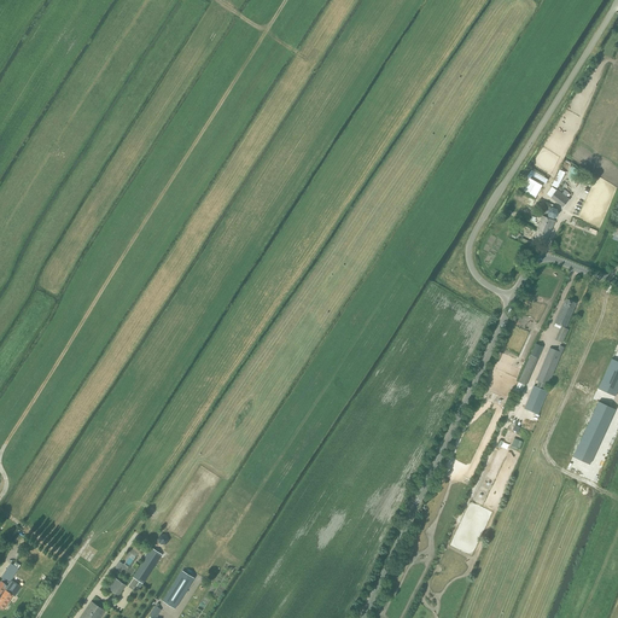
[(531,170),(530,174),(546,184),(548,180),(531,170)]
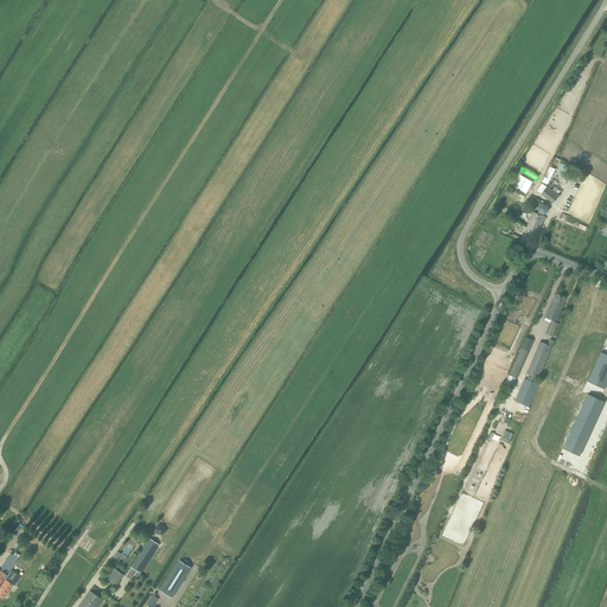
[(517,177),(512,186),(513,187),(521,191),(525,195),(531,184),(526,181),(519,178),(517,177)]
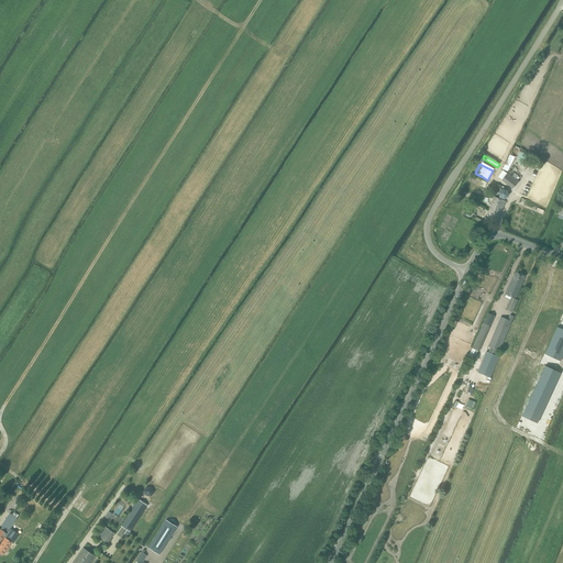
[(503,170),(497,177),(514,188),(518,181),(503,170)]
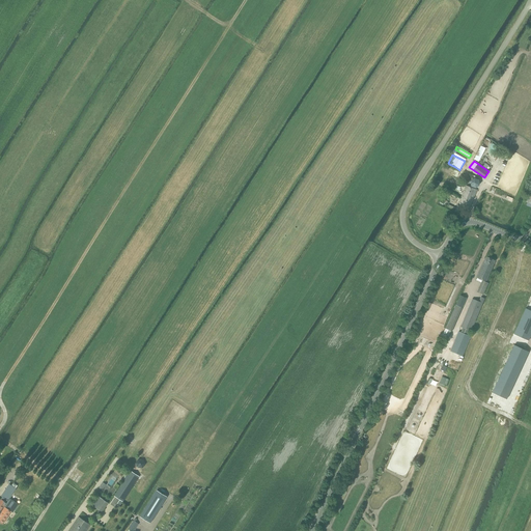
[(474,178),(470,182),(471,187),(476,188),(479,185),(479,180),(474,178)]
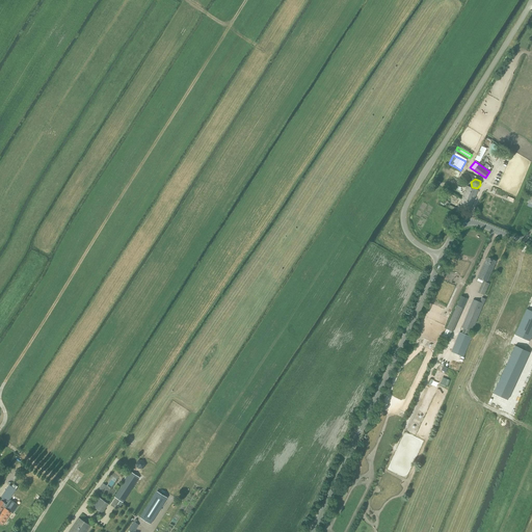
[(457,208),(454,207),(453,210),(461,213),(464,207),(470,210),(478,190),(468,186),(459,205),(458,205),(457,208)]
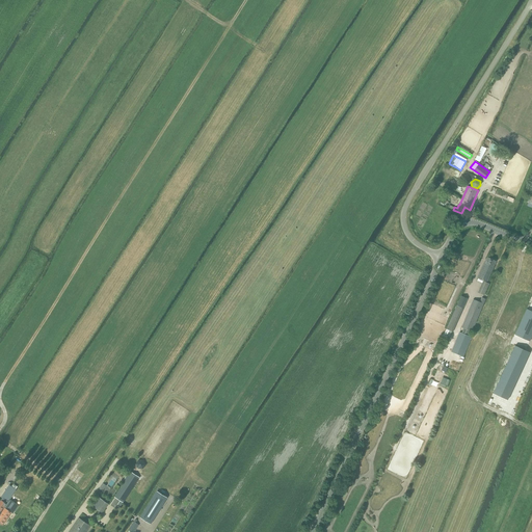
[(484,264),(477,278),(487,283),(494,267),(496,261),(487,257),(484,264)]
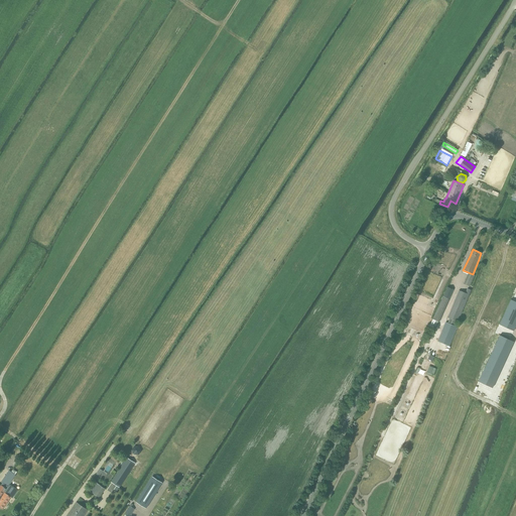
[(470,286),(475,275),(469,272),(464,284),(470,286)]
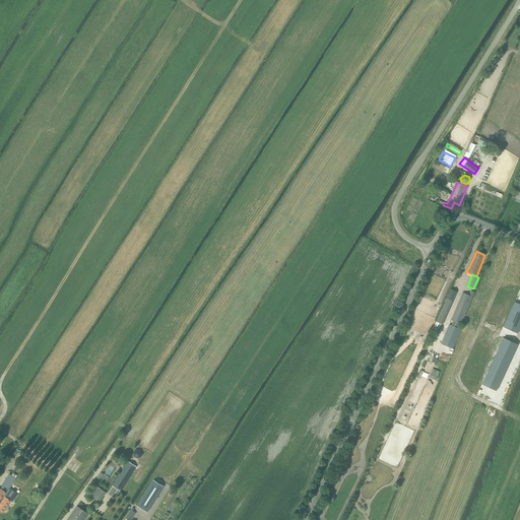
[(451,289),(442,309),(436,321),(443,324),(449,312),(448,312),(457,291),(451,289)]
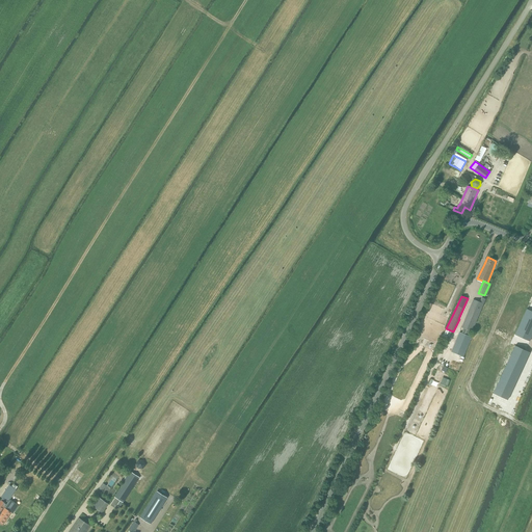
[(462,334),(459,331),(452,352),(463,356),(472,337),(470,336),(485,299),(482,297),(480,302),(473,299),(461,327),(464,328),(462,334)]
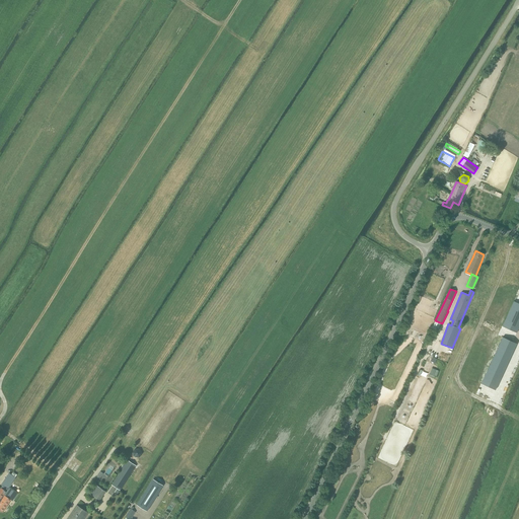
[(509,305),(511,306),(502,326),(517,332),(518,328),(518,303),(514,301),(513,303),(510,302),(509,305)]
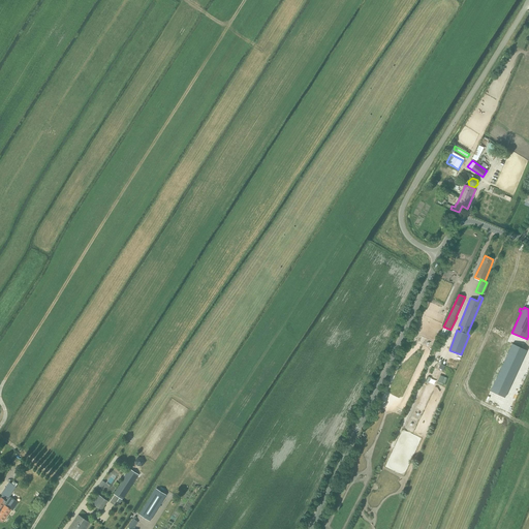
[(512,344),(491,391),(505,398),(524,356),(527,350),(516,345),(512,344)]
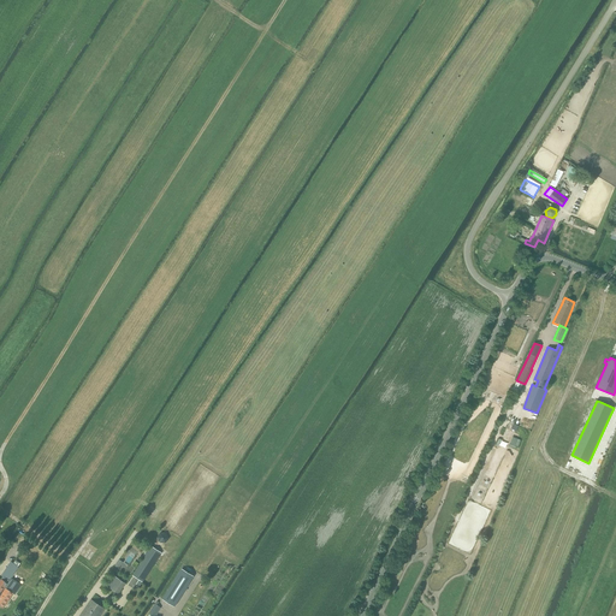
[(132,575),(140,579),(138,581),(136,585),(140,587),(143,581),(144,579),(153,567),(157,569),(161,562),(158,560),(161,554),(152,546),(132,575)]
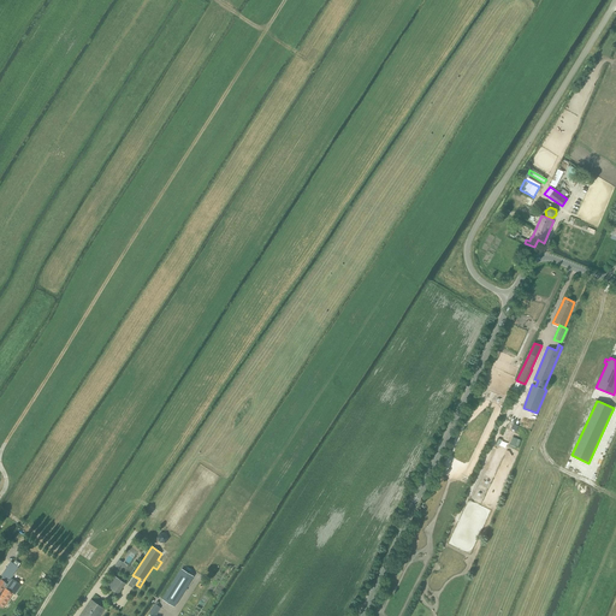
[(3,579),(0,580),(0,591),(1,592),(7,582),(9,582),(10,581),(18,568),(17,566),(18,563),(15,562),(13,563),(11,562),(3,575),(4,576),(3,579)]
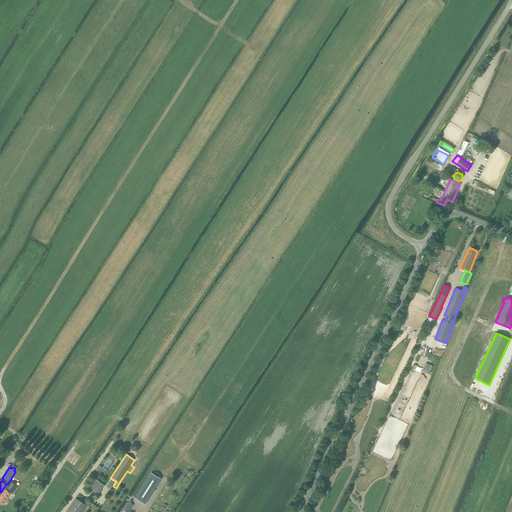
[(151,472),(135,498),(145,504),(161,479),(151,472)]
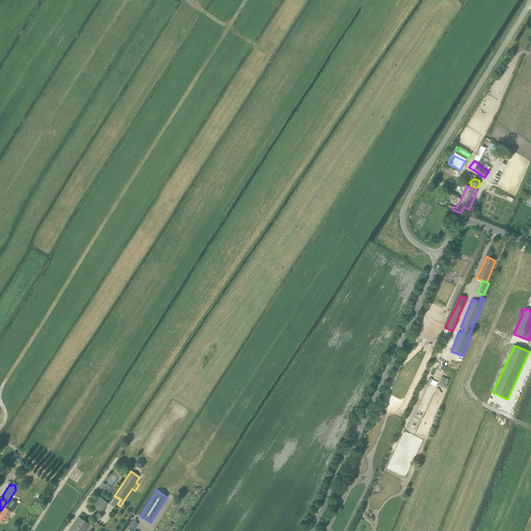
[(102,511),(108,503),(99,496),(92,505),(102,511)]
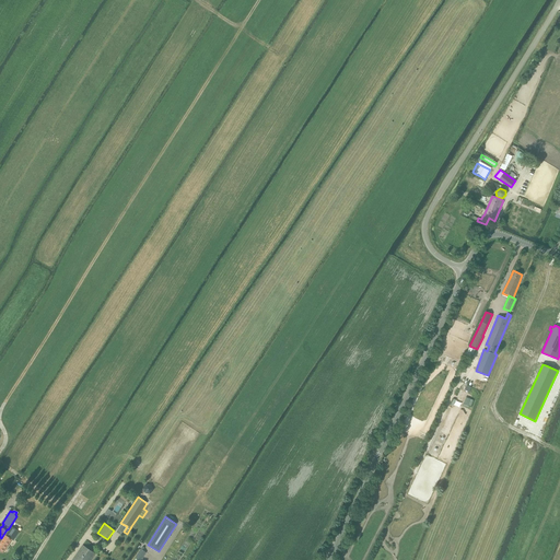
[(8,532),(6,535),(0,543),(0,548),(3,550),(11,539),(12,539),(14,536),(8,532)]
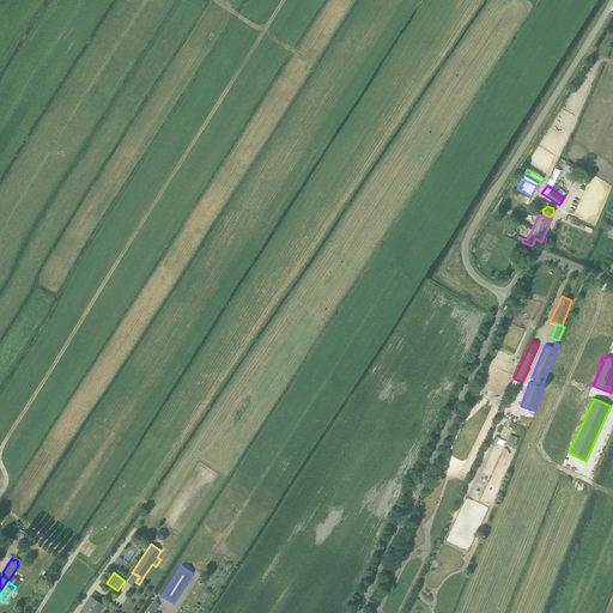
[(91,596),(79,612),(98,612),(104,606),(91,596)]
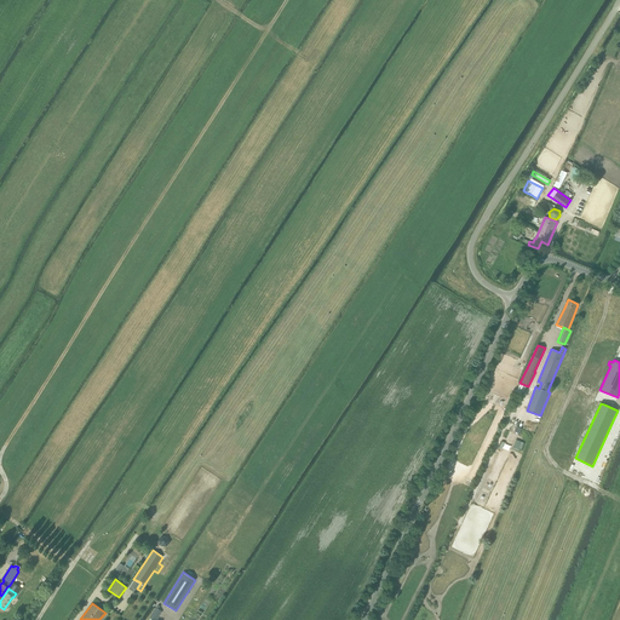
[(156,619),(162,612),(156,608),(150,616),(156,619)]
